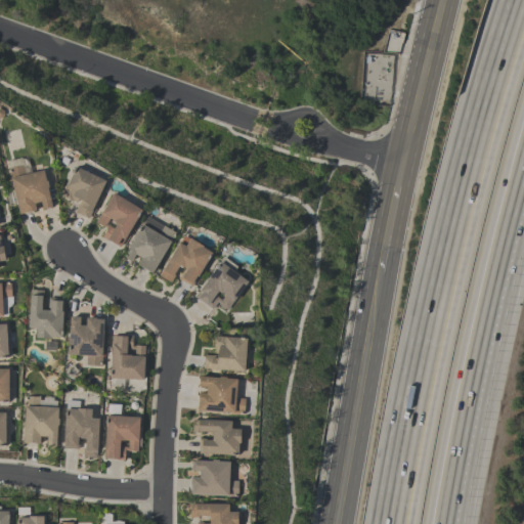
[(18,214),(10,178),(9,179),(7,168),(8,168),(7,161),(20,158),(23,158),(25,159),(27,161),(29,163),(31,172),(43,170),(45,180),(46,180),(48,186),(46,186),(51,206),(42,209),(40,201),(34,203),(35,210),(18,214)]
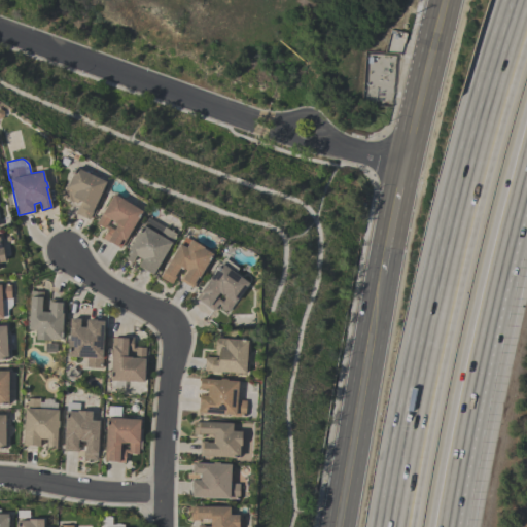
[(75,167),(106,181),(89,218),(75,212),(81,201),(78,200),(76,203),(72,200),(72,201),(62,197),(75,167)]
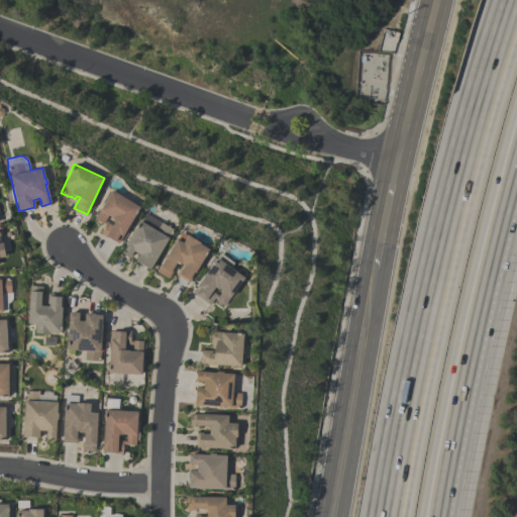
[(111,190),(138,206),(117,242),(107,236),(106,237),(100,233),(105,224),(102,223),(102,224),(94,219),(111,190)]
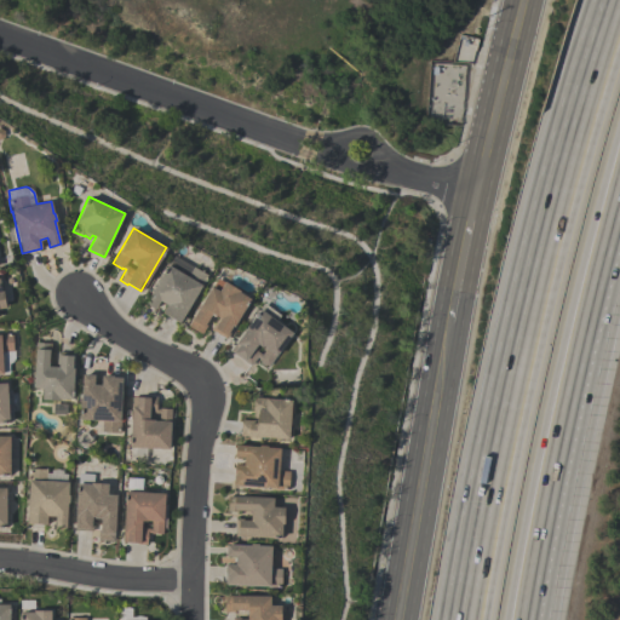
[(145,303),(156,282),(155,281),(160,274),(161,275),(167,264),(168,265),(174,256),(208,276),(201,287),(200,286),(179,321),(172,317),(161,311),(166,304),(159,300),(154,309),(145,303)]
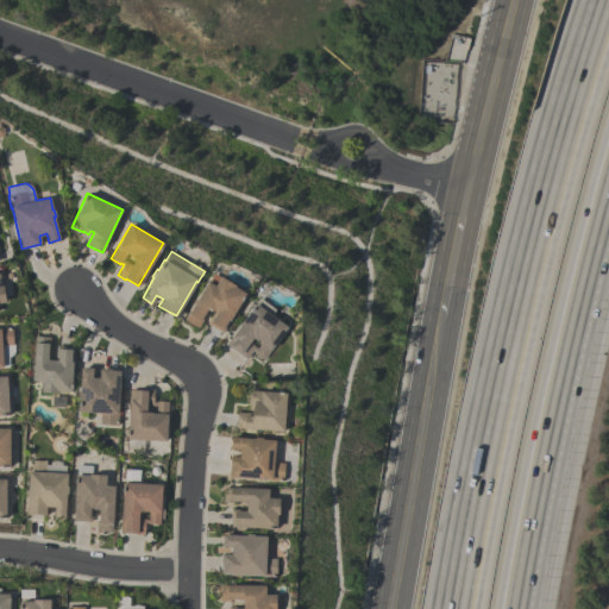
[(220,276),(234,284),(233,287),(245,293),(221,332),(207,324),(214,311),(211,309),(209,311),(206,308),(201,318),(202,319),(198,327),(184,319),(207,281),(214,286),(220,276)]
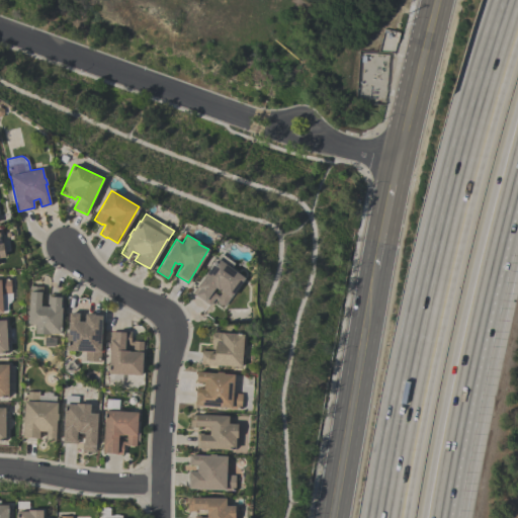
[(192,292),(221,253),(234,262),(230,267),(244,277),(224,306),(222,305),(221,306),(217,303),(217,301),(216,299),(214,298),(209,306),(192,292)]
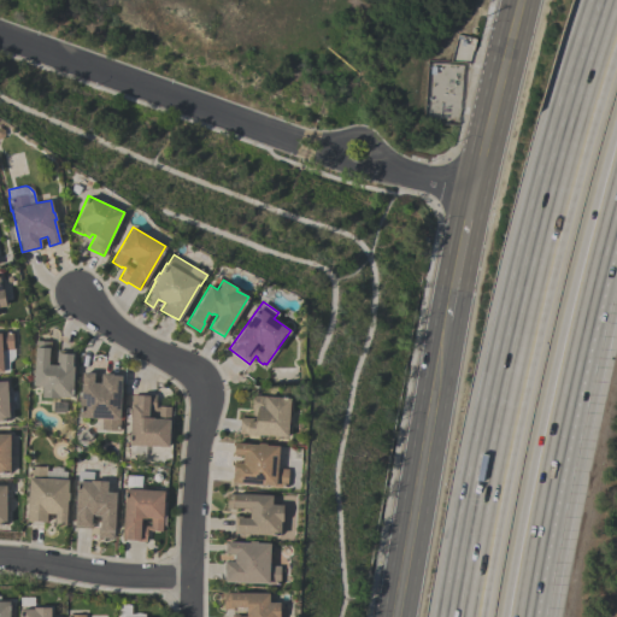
[(3,371),(0,371),(0,330),(12,330),(13,348),(1,350),(3,371)]
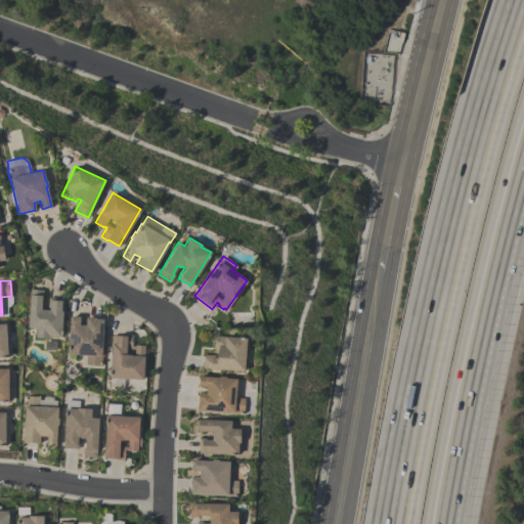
[(63,298),(60,337),(49,337),(49,338),(35,337),(36,328),(34,328),(34,329),(29,328),(29,326),(28,326),(30,289),(43,289),(42,299),(41,299),(41,309),(47,309),(48,297),(63,298)]
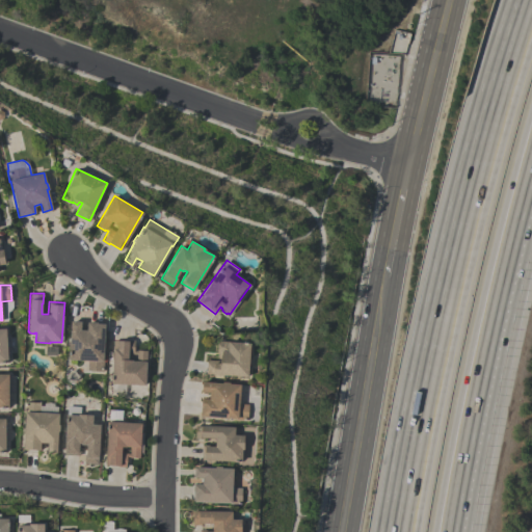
[(69,360),(69,347),(68,347),(68,341),(69,341),(70,320),(80,321),(80,329),(86,329),(86,321),(97,322),(97,323),(104,323),(102,371),(86,370),(87,360),(69,360)]
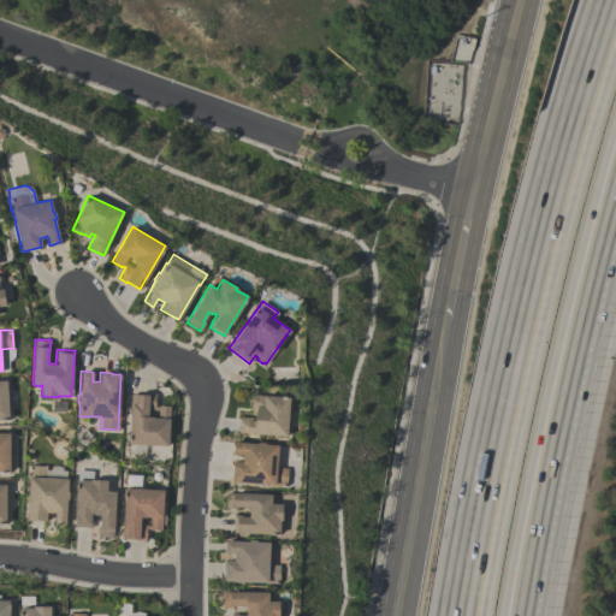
[(128,444),(131,394),(146,395),(146,394),(155,394),(154,406),(158,406),(158,404),(170,406),(167,445),(142,444),(142,445),(144,446),(143,449),(144,449),(144,454),(129,454),(130,444),(128,444)]
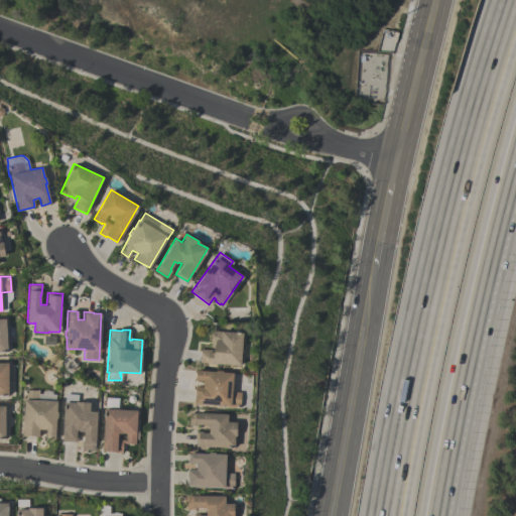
[(242,333),(240,365),(216,363),(216,364),(200,363),(201,349),(213,350),(213,346),(211,346),(211,341),(210,341),(211,331),(242,333)]
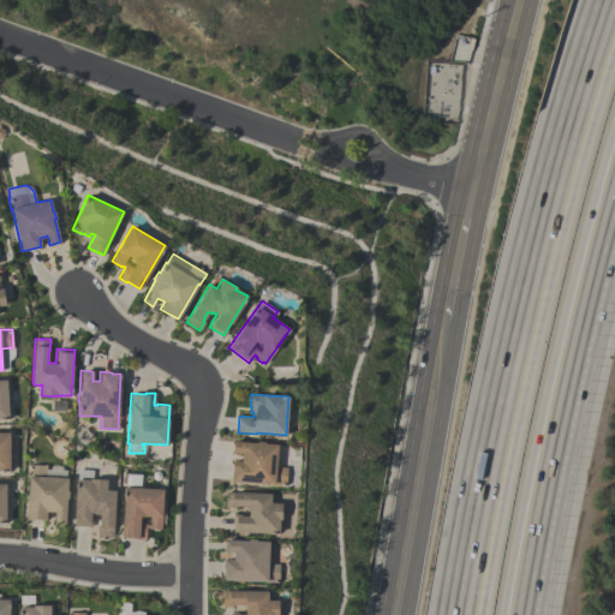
[(278,445),(275,466),(287,467),(285,485),(272,484),(231,481),(232,460),(242,461),(242,453),(232,453),(232,441),(256,442),(256,441),(264,442),(264,443),(278,445)]
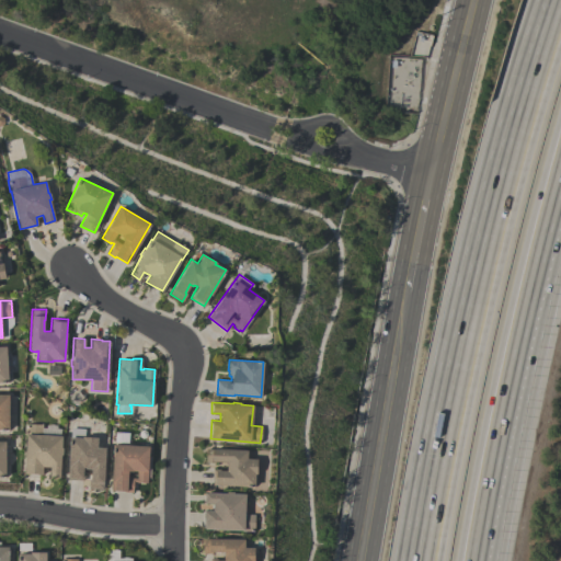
[(61,436),(60,447),(63,447),(61,455),(60,455),(59,476),(49,476),(49,467),(42,466),(42,474),(24,473),(26,435),(25,435),(25,423),(42,424),(42,435),(61,436)]
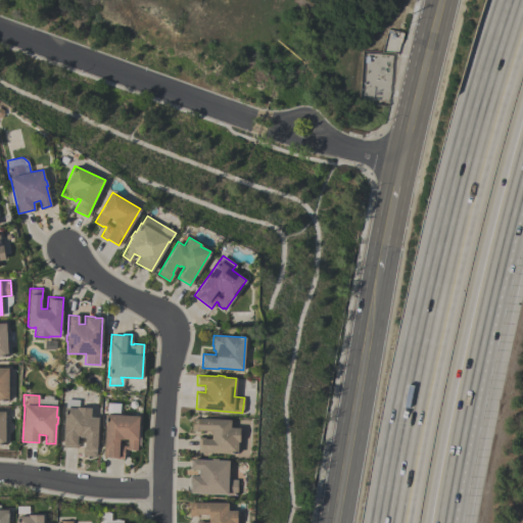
[(97,417),(95,456),(82,456),(83,446),(84,446),(85,437),(78,436),(78,447),(62,446),(64,407),(65,407),(65,398),(79,399),(79,407),(91,408),(90,417),(97,417)]
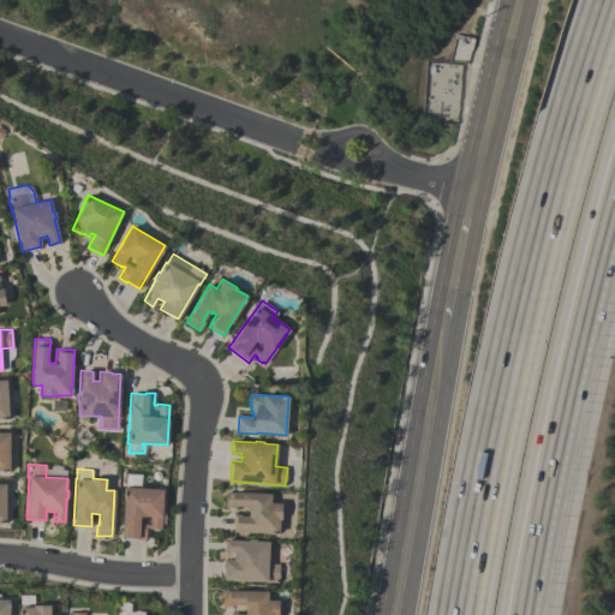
[(124,487),(162,489),(162,494),(166,494),(163,523),(161,523),(161,530),(150,529),(150,527),(145,527),(144,539),(136,539),(136,538),(121,537),(124,487)]
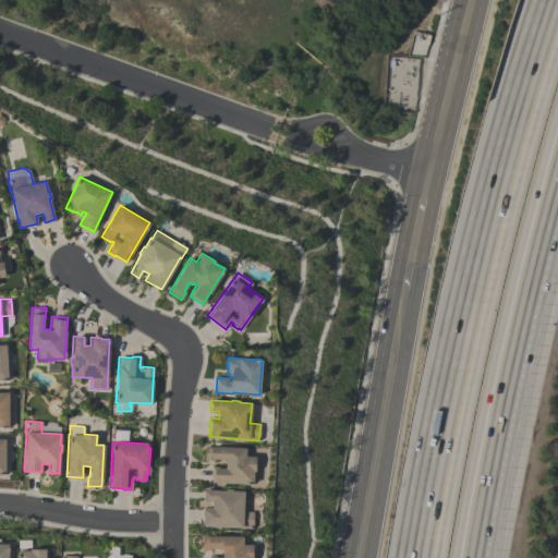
[(205,446),(245,447),(245,456),(255,456),(254,471),(253,471),(252,483),(210,482),(211,466),(225,466),(226,459),(216,459),(216,460),(204,460),(205,446)]
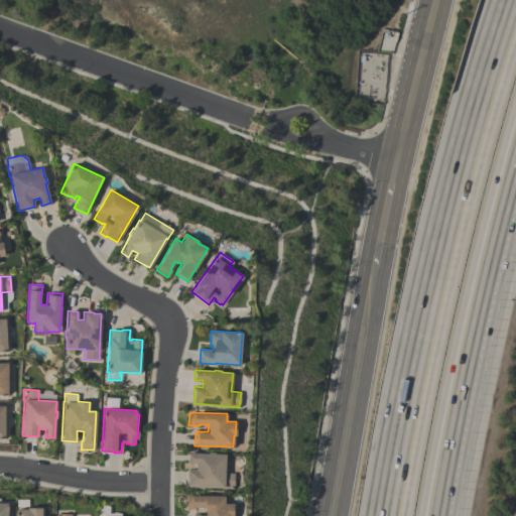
[(233,489),(186,486),(187,469),(195,470),(196,463),(187,463),(187,461),(186,461),(187,456),(187,453),(208,454),(208,453),(215,453),(215,454),(225,455),(224,473),(234,474),(233,489)]
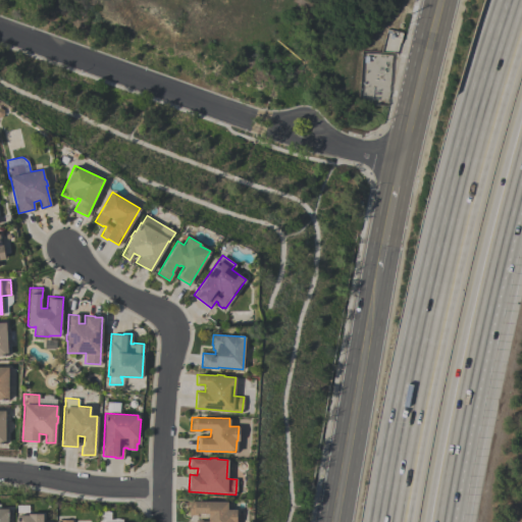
[(189,502),(226,501),(226,509),(236,509),(236,521),(196,521),(196,520),(208,520),(208,517),(206,517),(206,513),(197,513),(197,515),(189,515),(189,502)]
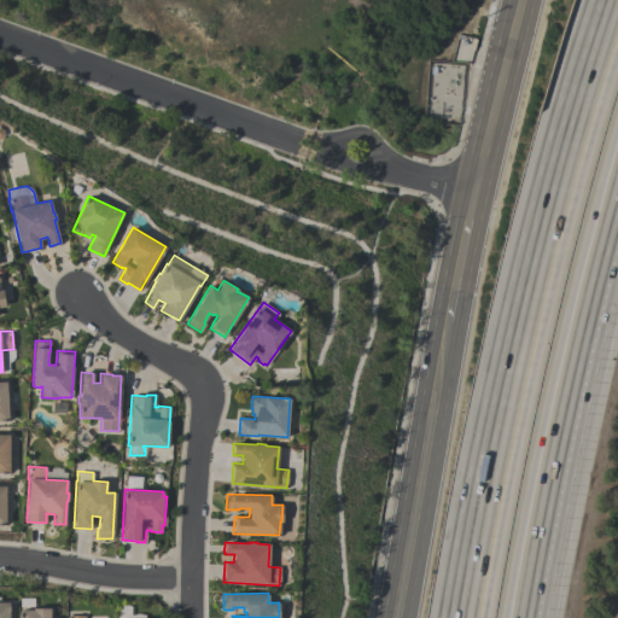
[(118,617),(118,606),(120,606),(122,605),(124,605),(126,605),(129,606),(130,606),(130,614),(136,613),(140,613),(144,614),(144,617),(118,617)]
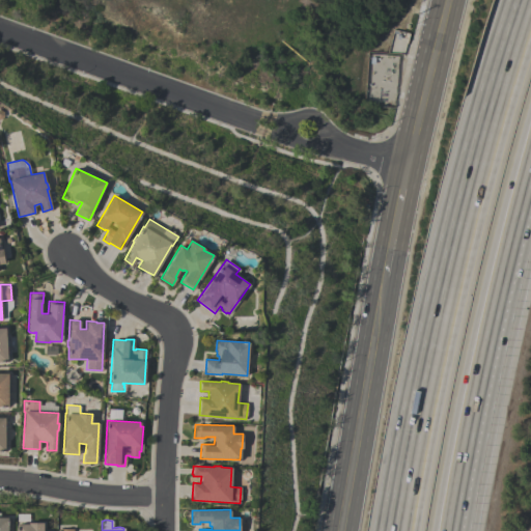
[(17,530),(17,525),(17,524),(28,524),(28,523),(43,522),(43,530),(17,530)]
